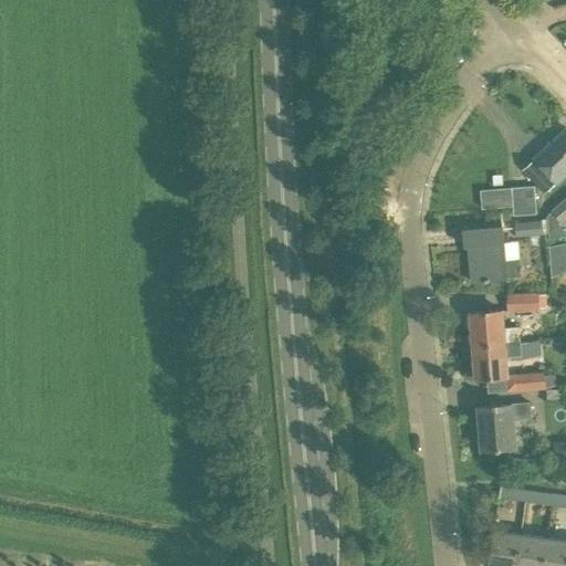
[(557,182),(565,174),(565,128),(534,158),(535,159),(523,170),(544,192),(556,181),(557,182)]
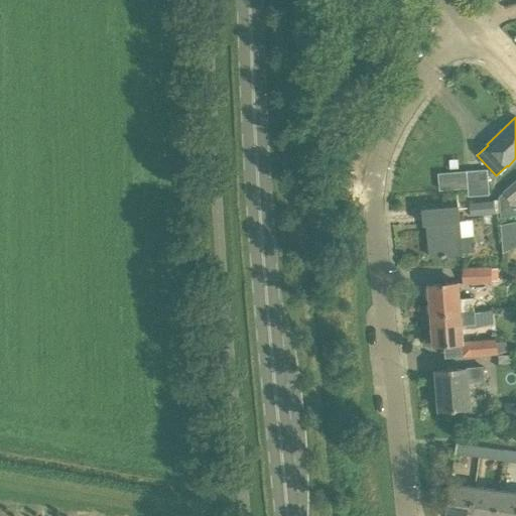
[(468,188),(467,171),(438,173),(439,190),(468,188)]
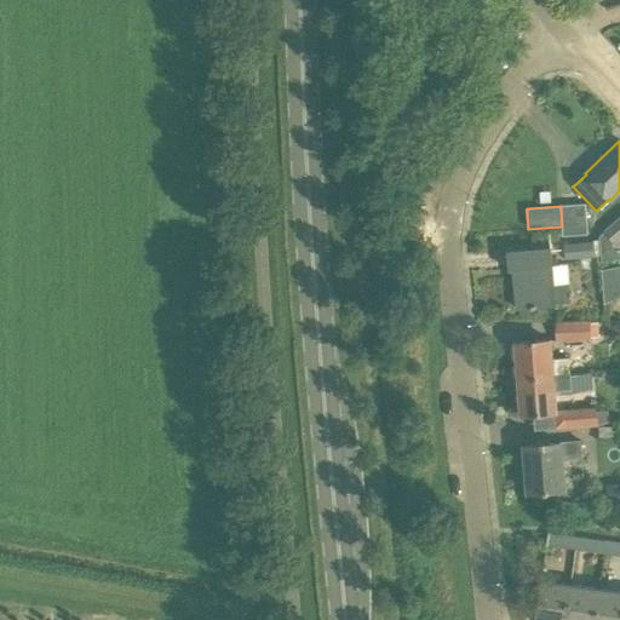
[(598,241),(600,257),(601,257),(601,254),(619,239),(619,216),(603,230),(604,233),(598,236),(600,241),(598,241)]
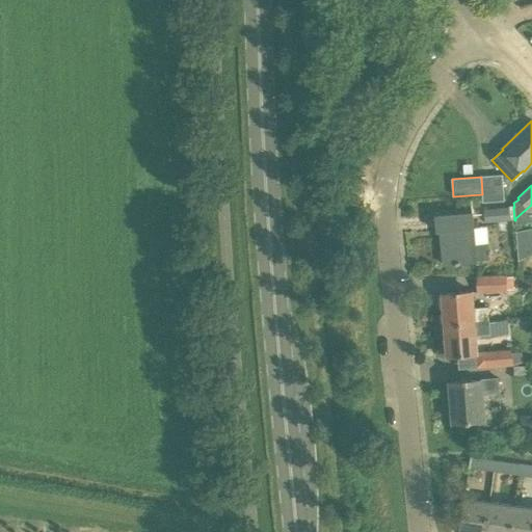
[(484,223),(514,220),(513,207),(483,209),(484,223)]
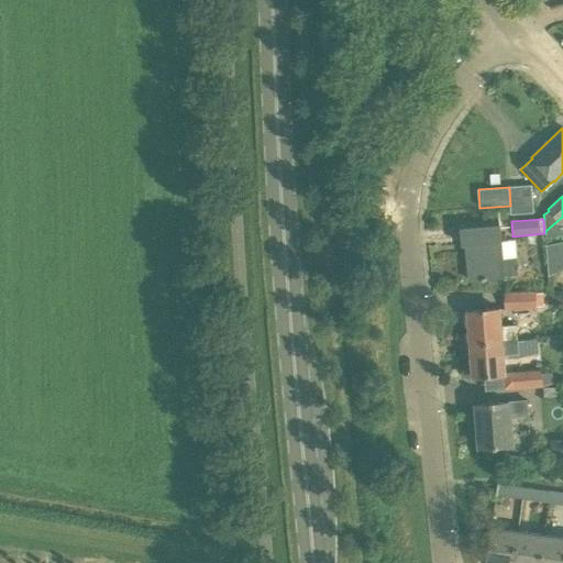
[(503,258),(499,225),(462,229),(463,245),(466,245),(470,280),(504,277),(504,276),(518,275),(517,257),(503,258)]
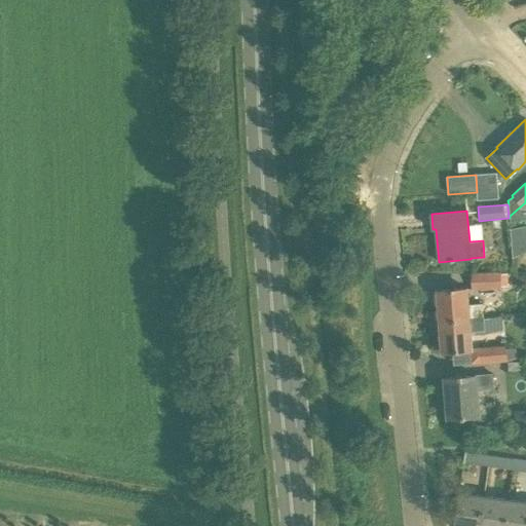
[(512,258),(525,252),(525,225),(510,229),(512,258)]
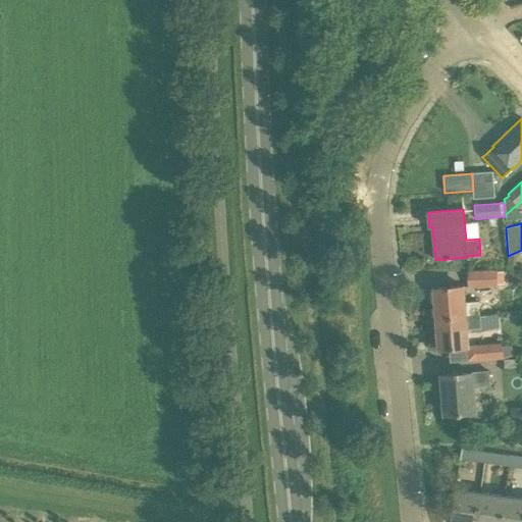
[(468,288),(498,286),(498,269),(468,270),(468,288)]
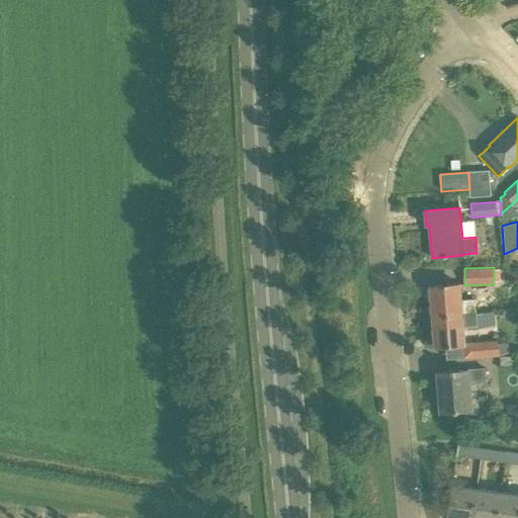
[(433,317),(477,314),(476,298),(461,299),(460,283),(431,286),(433,317)]
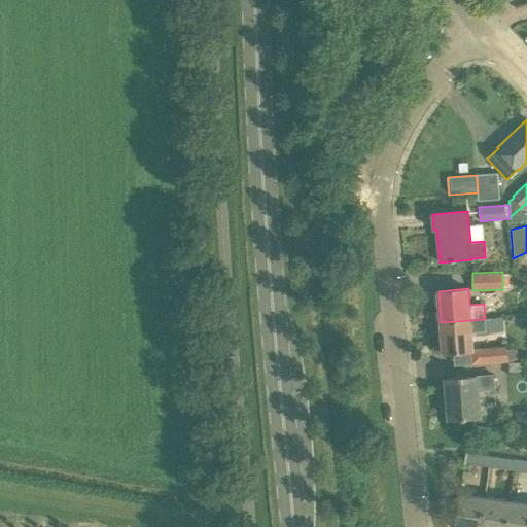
[(441,322),(443,353),(471,350),(472,350),(472,347),(471,332),(486,331),(485,319),(441,322)]
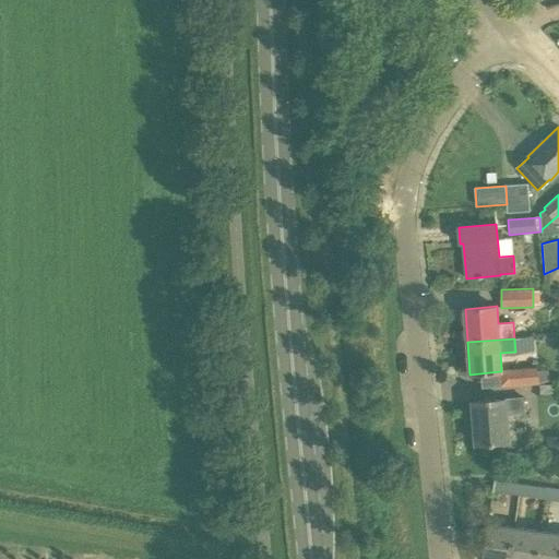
[(538,367),(538,366),(501,368),(501,371),(500,371),(502,388),(539,384),(539,382),(549,381),(548,369),(538,370),(538,367)]
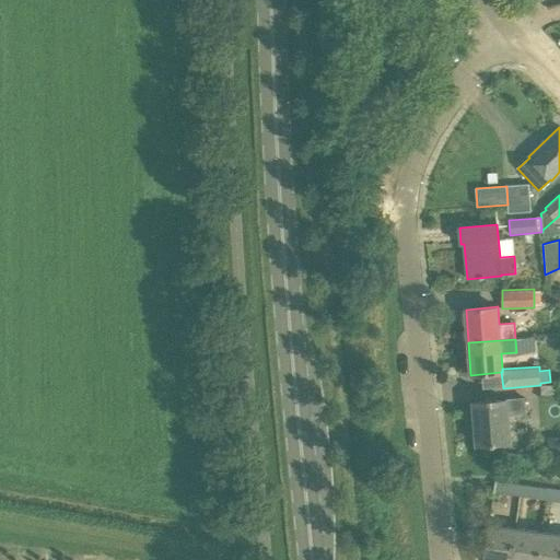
[(541,398),(559,397),(559,384),(540,385),(541,398)]
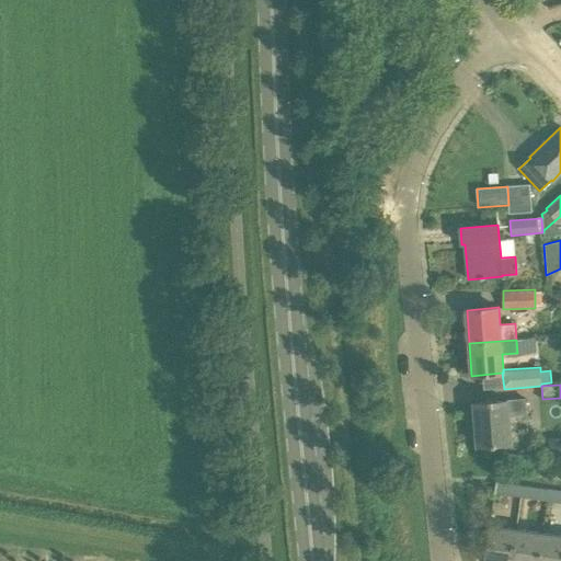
[(478,445),(512,443),(510,415),(526,414),(525,399),(473,403),(478,445)]
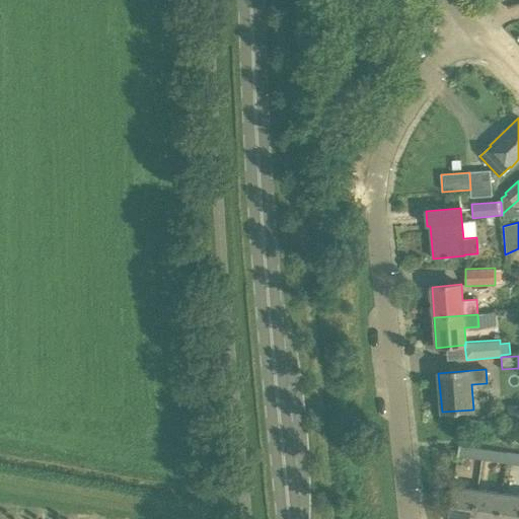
[(482,459),(484,448),(459,445),(457,456),(482,459)]
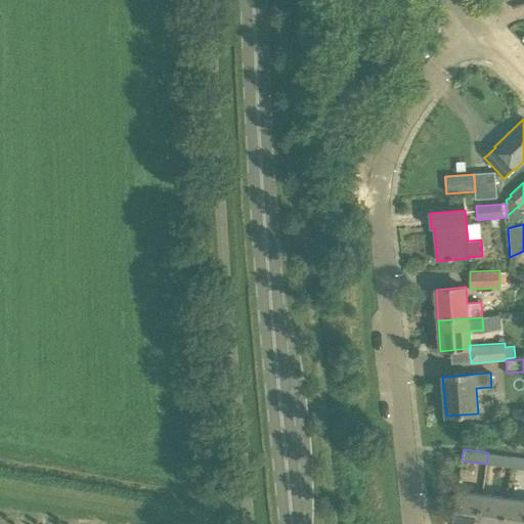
[(511,468),(513,456),(488,452),(486,464),(511,468)]
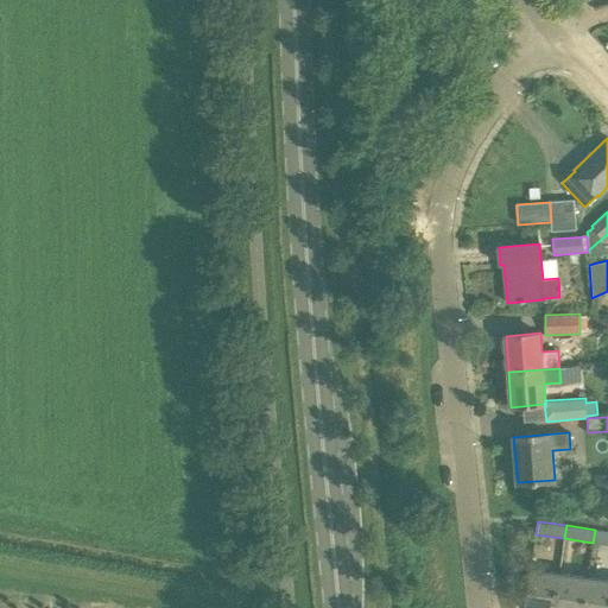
[(607,544),(607,531),(595,530),(593,543),(607,544)]
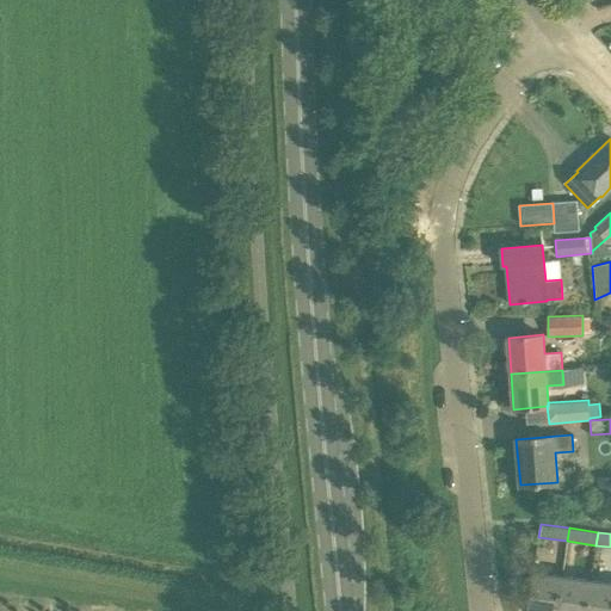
[(556,610),(561,576),(532,572),(526,610),(556,610)]
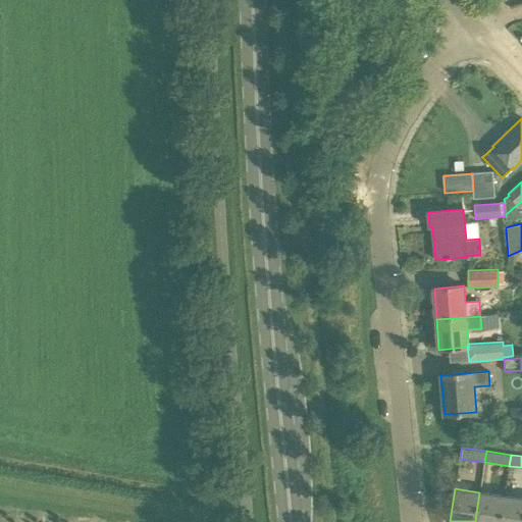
[(500,521),(504,496),(479,492),(475,521),(500,521)]
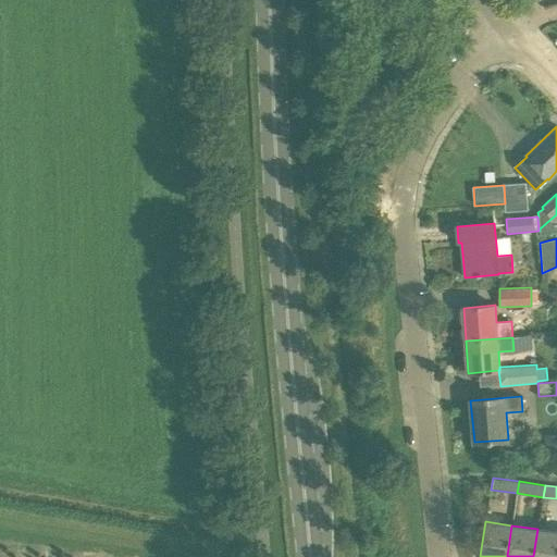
[(556,556),(556,532),(537,529),(533,556),(556,556)]
